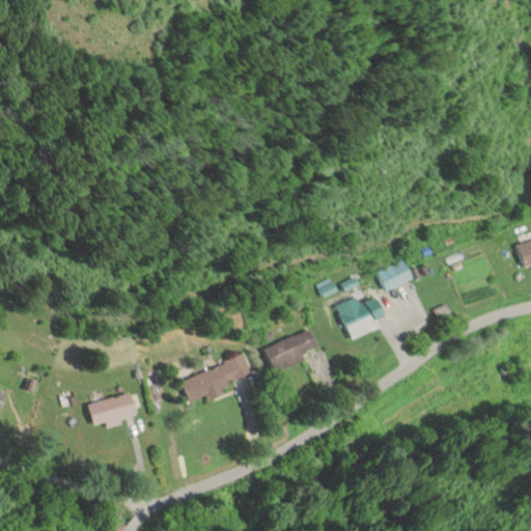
[(378,272),(387,290),(414,278),(406,259),(378,272)]
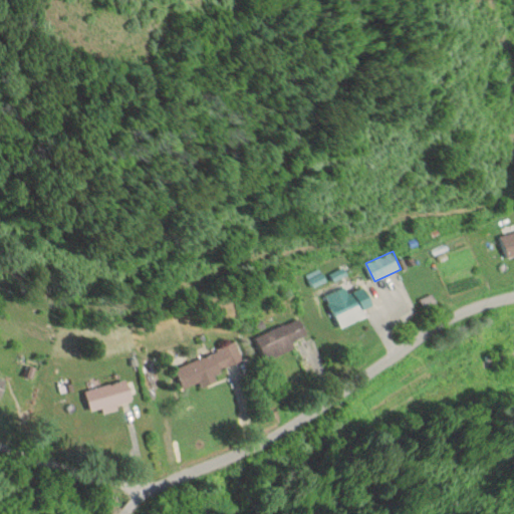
[(364,286),(351,291),(348,286),(328,294),(341,325),(375,312),(364,286)]
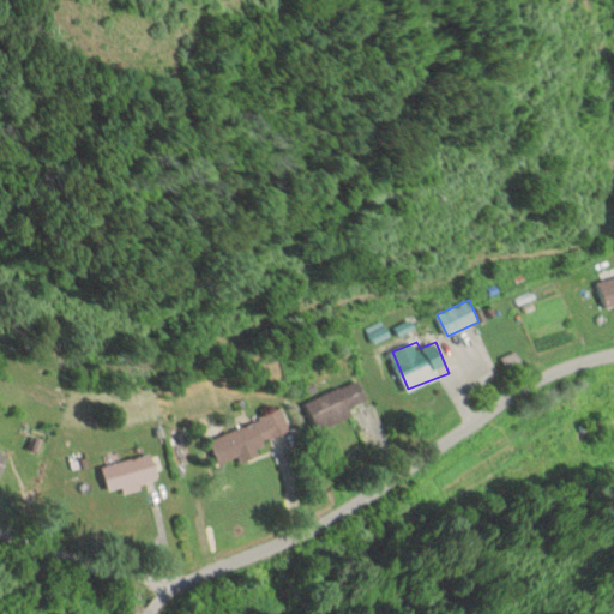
[(353,415),(350,408),(368,401),(359,380),(306,402),(318,429),(353,415)]
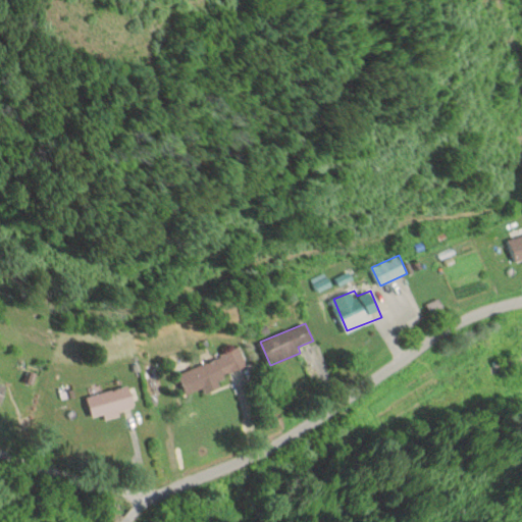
[(247,365),(241,349),(178,372),(188,397),(226,381),(223,374),(247,365)]
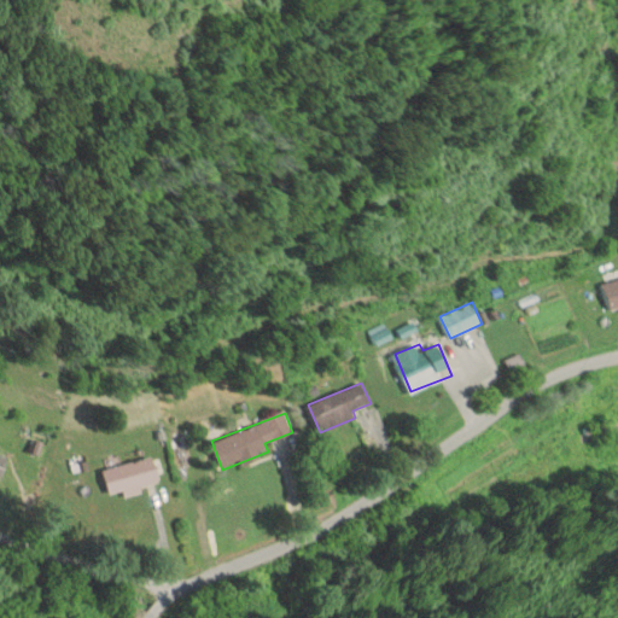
[(0,450),(0,479),(4,481),(11,454),(0,450)]
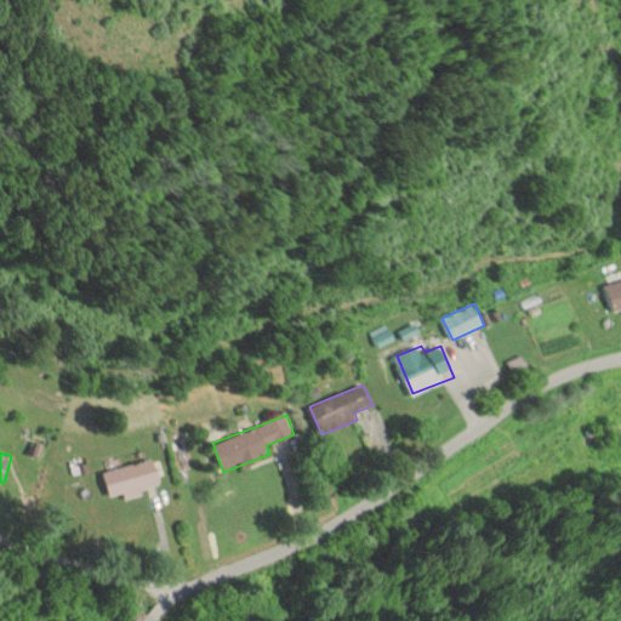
[(109,496),(160,483),(154,459),(103,472),(109,496)]
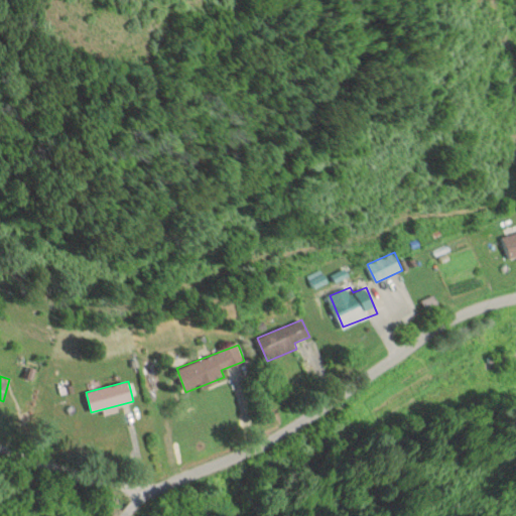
All buildings are outlined.
